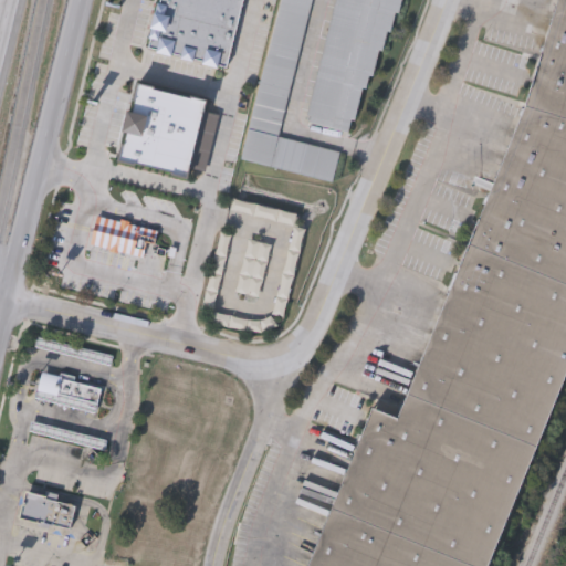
[(159,0),(241,0),(224,69),(147,49),(159,0)]
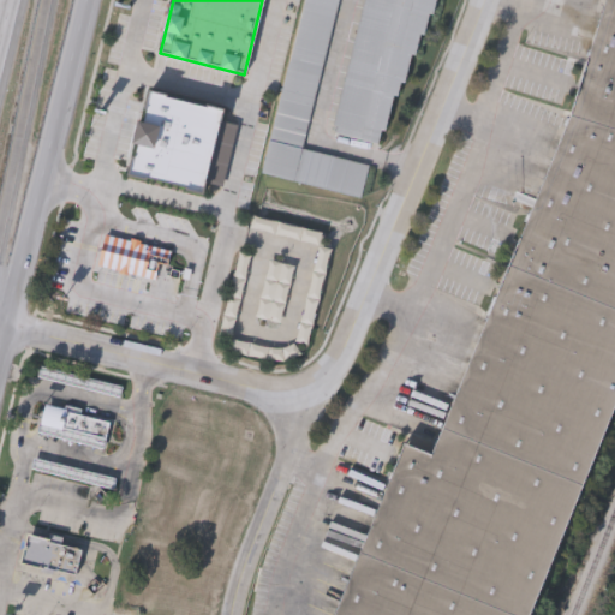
[(356,195),(262,172),(303,0),(336,0),(302,148),(364,162),(356,195)]
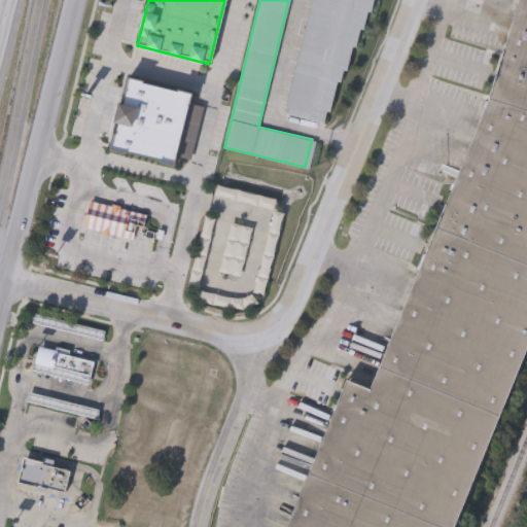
[(282,112),(312,0),(373,0),(371,12),(369,11),(363,30),(361,30),(356,48),(353,47),(346,71),(343,70),(340,82),(338,82),(329,112),(327,111),(324,124),(282,112)]
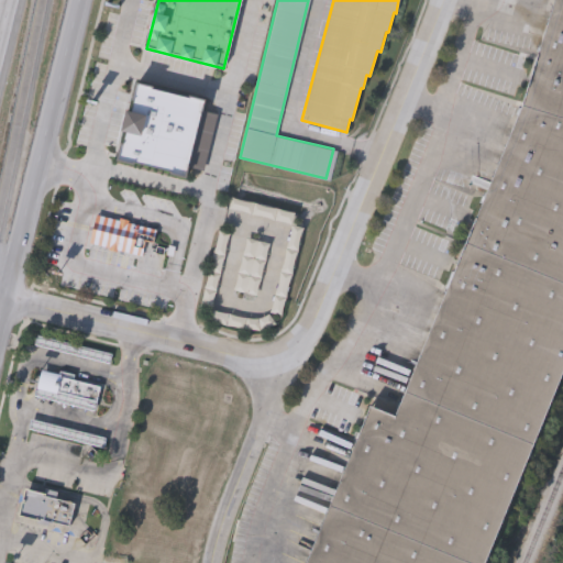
[(562,0),(562,375),(487,562),(308,562),(371,406),(398,416),(521,107),(553,0),(562,0)]
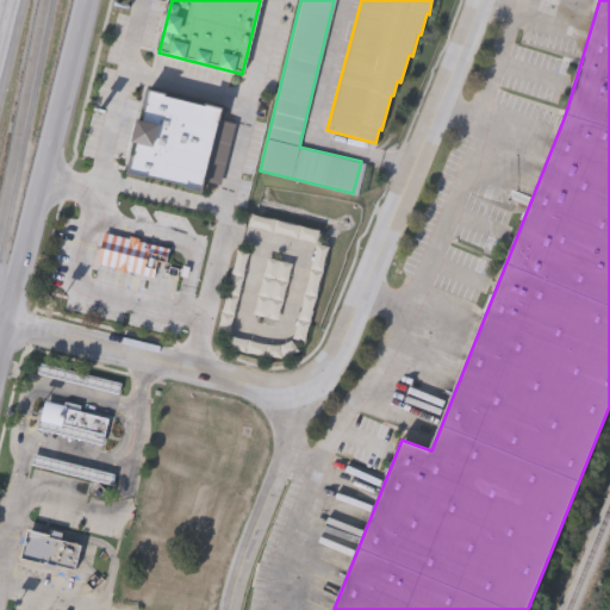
[(236,125),(222,186),(205,182),(203,192),(129,175),(135,148),(129,147),(135,123),(141,124),(149,91),(223,109),(219,122),(236,125)]
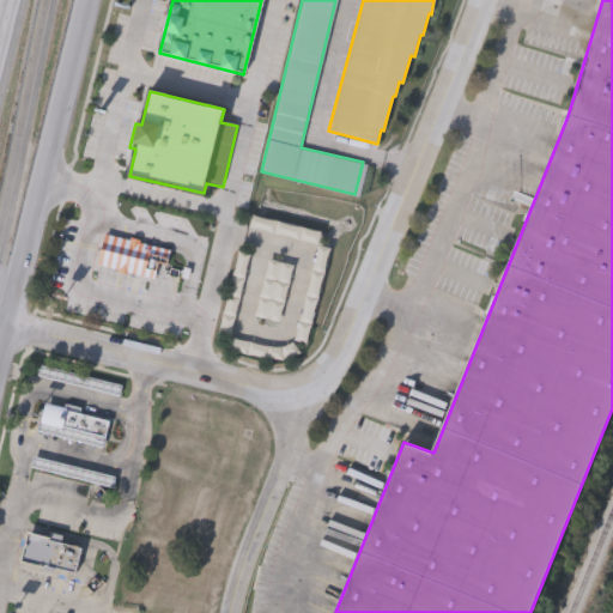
[(104,231),(97,263),(155,278),(158,263),(168,266),(173,248),(104,231)]
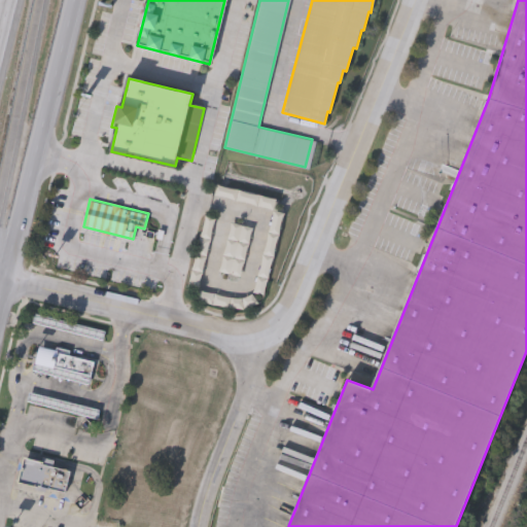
[(105,331),(103,339),(34,321),(36,314),(105,331)]
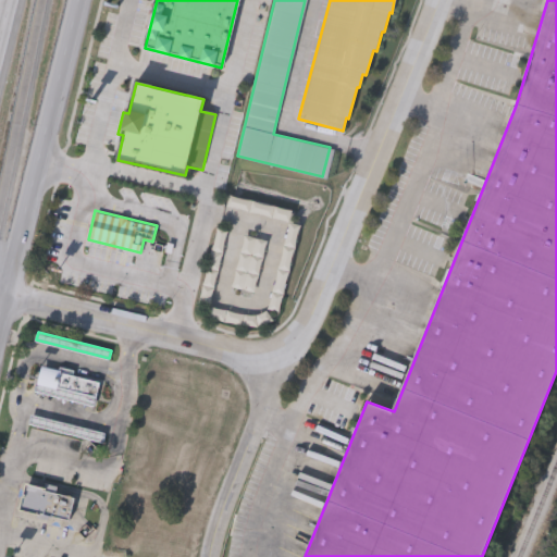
[(35,391),(41,364),(100,379),(94,406),(35,391)]
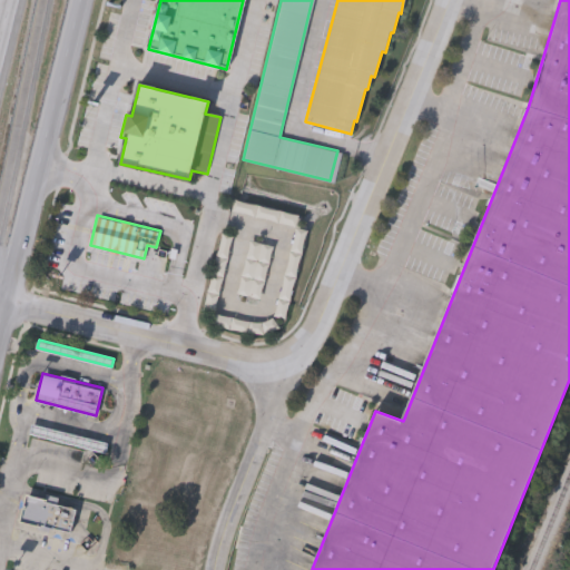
[(108,442),(105,453),(30,434),(32,423),(108,442)]
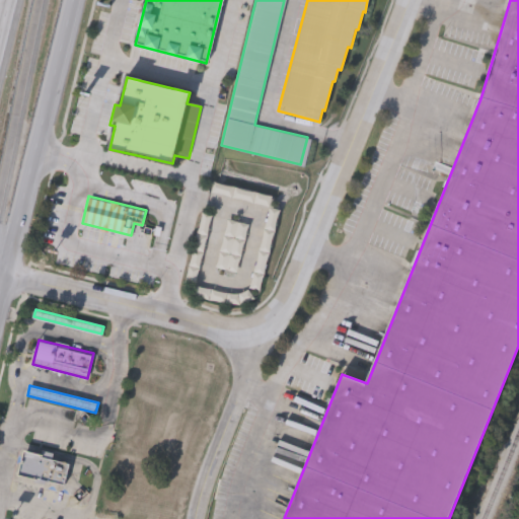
[(63,488),(16,474),(23,449),(70,462),(63,488)]
